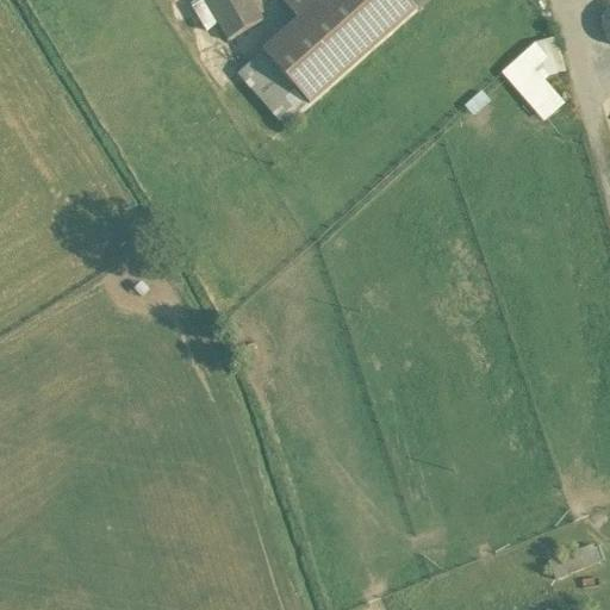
[(263,22),(250,0),(203,0),(228,42),(263,22)]
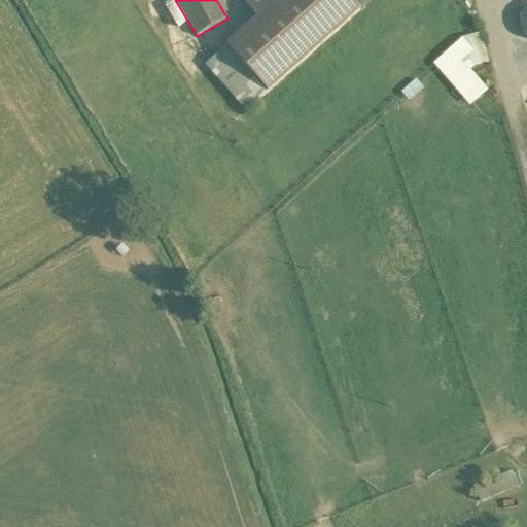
[(351,0),(242,0),(258,19),(206,65),(247,111),(361,10),(351,0)]
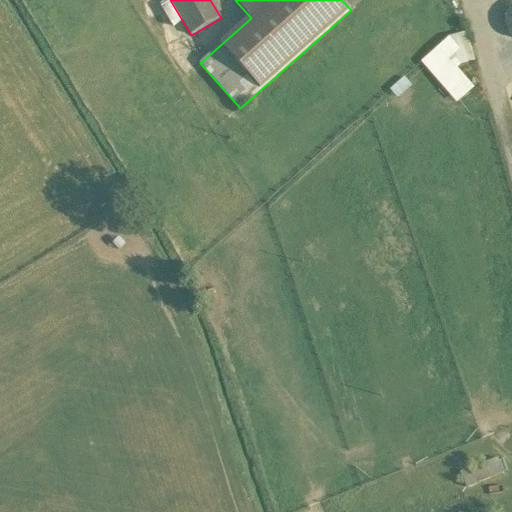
[(341,0),(351,10),(361,0),(341,0)]
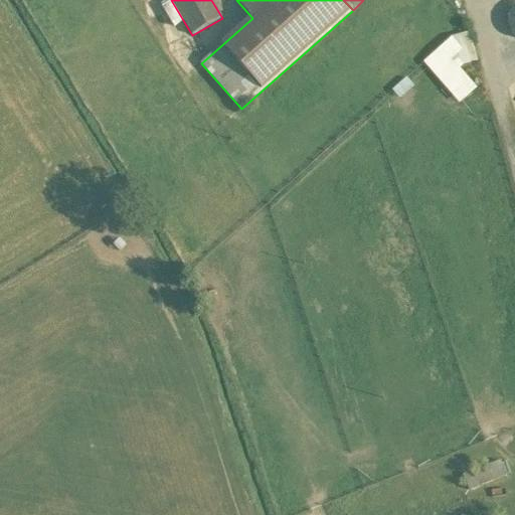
[(514,30),(514,9),(505,16),(514,30)]
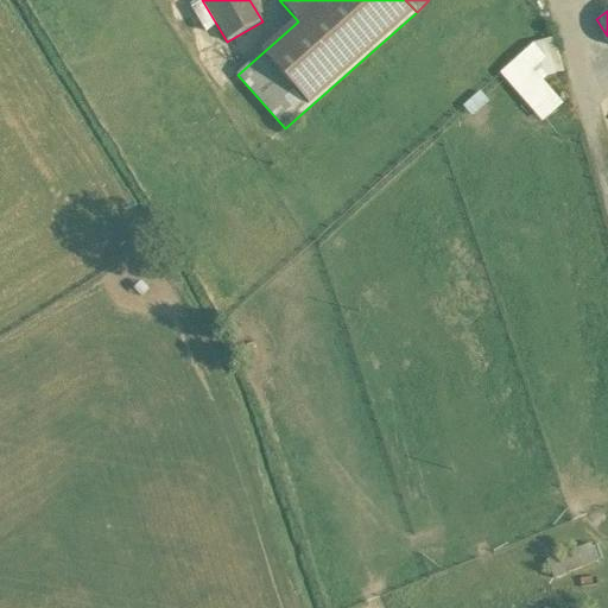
[(591,544),(548,561),(555,578),(599,561),(591,544)]
